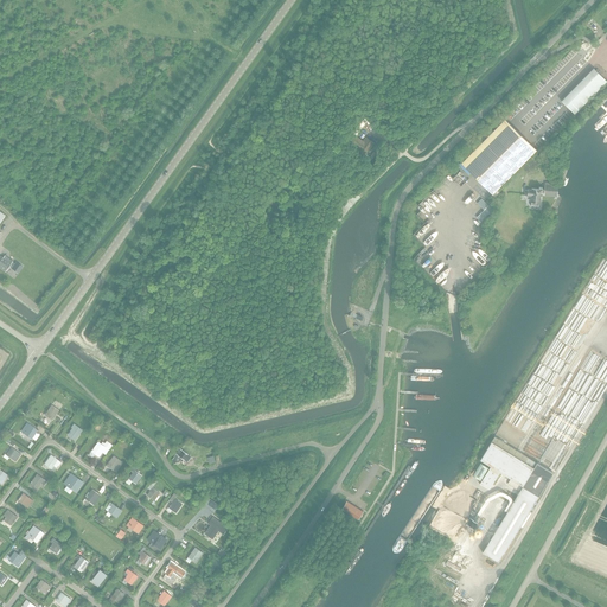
[(598,69),(596,71),(594,69),(562,101),(575,114),(606,82),(600,75),(602,74),(598,69)]
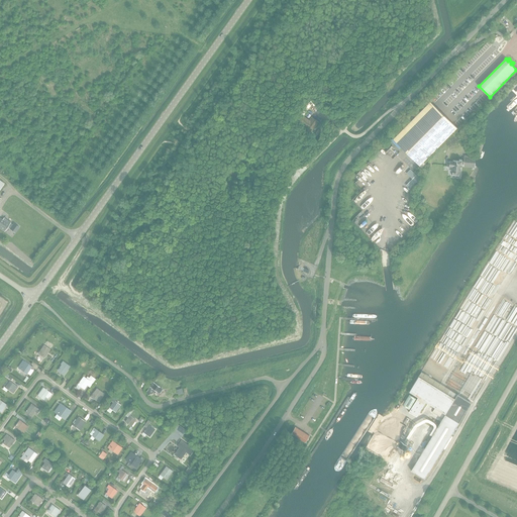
[(479,99),(472,107),(475,110),(483,103),(479,99)]
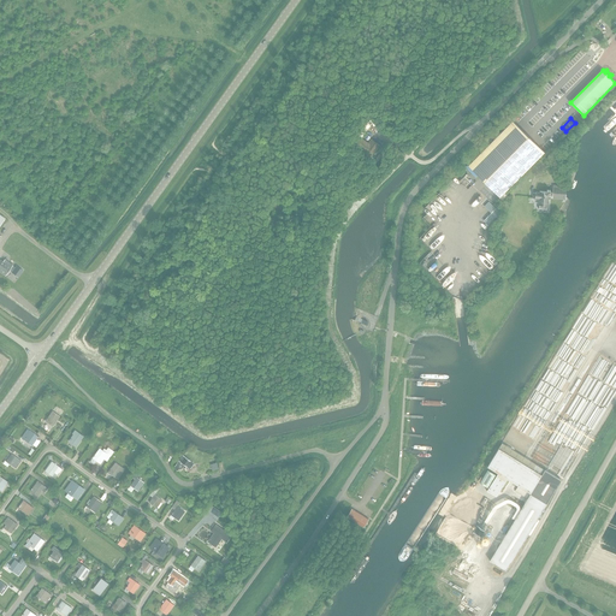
[(513,120),(468,165),(499,197),(544,152),(513,120)]
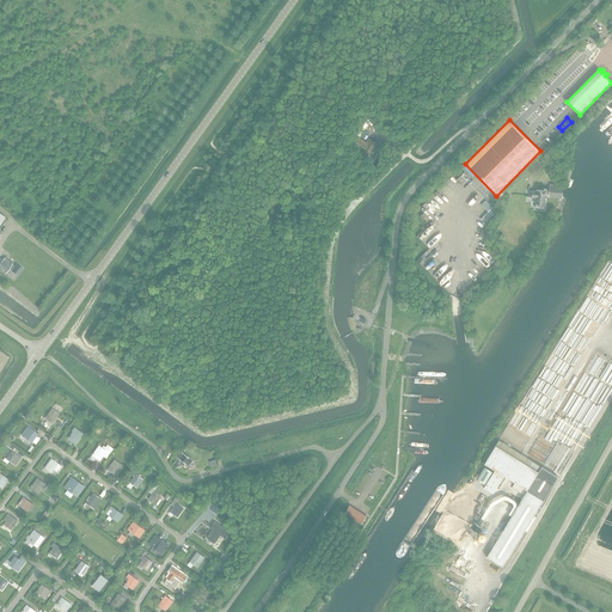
[(554,126),(542,138),(545,141),(558,129),(554,126)]
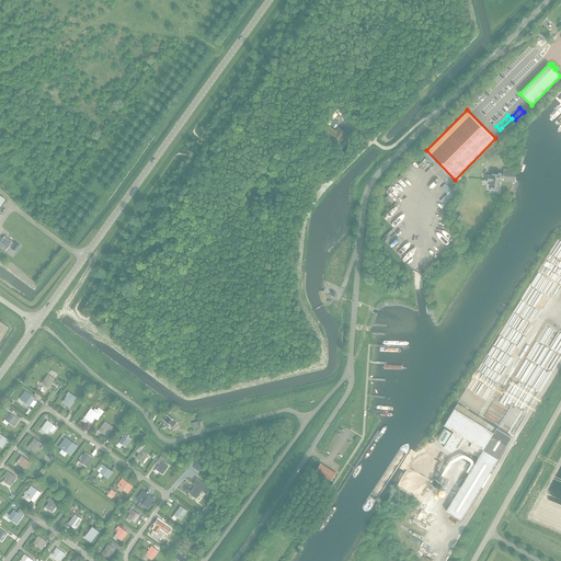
[(325,123),(320,129),(331,137),(329,140),(336,146),(346,133),(339,127),(335,130),(325,123)]
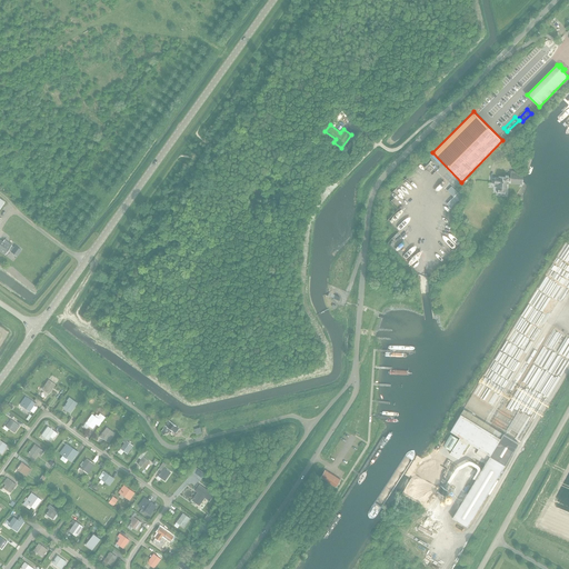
[(449,187),(455,193),(448,201),(451,205),(456,200),(453,198),(460,190),(453,182),(449,187)]
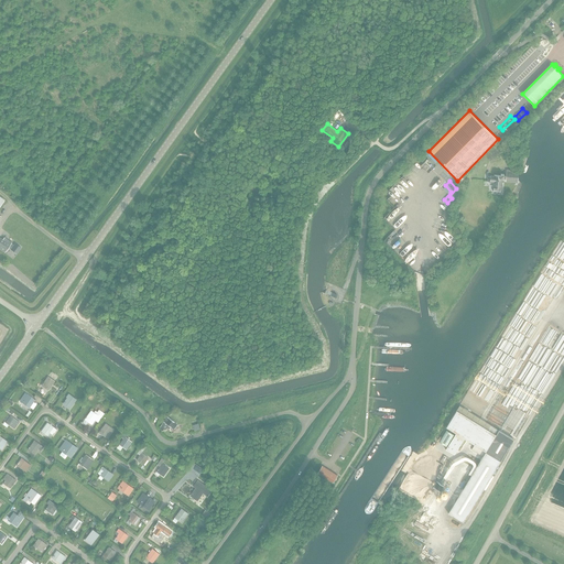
[(0,237),(0,248),(4,251),(8,247),(11,249),(10,249),(17,253),(21,248),(14,243),(13,245),(11,242),(4,237),(2,239),(0,237)]
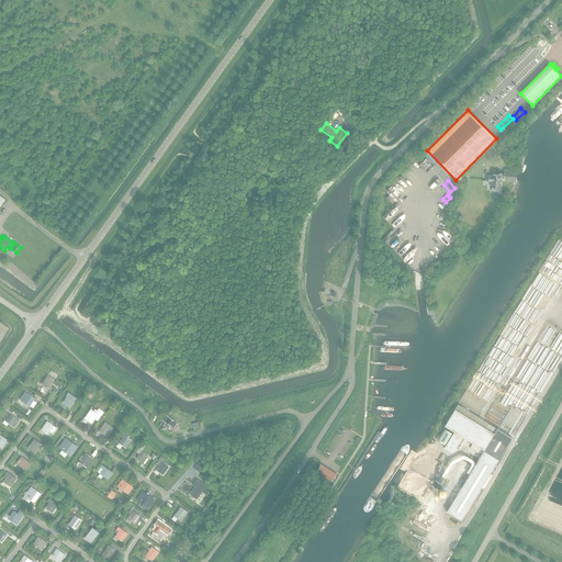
[(541,307),(549,293),(546,292),(541,302),(538,300),(536,304),(541,307)]
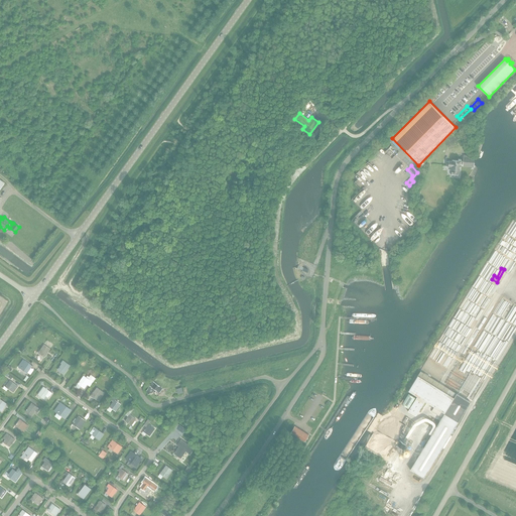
[(44,345),(38,353),(44,357),(50,349),(44,345)]
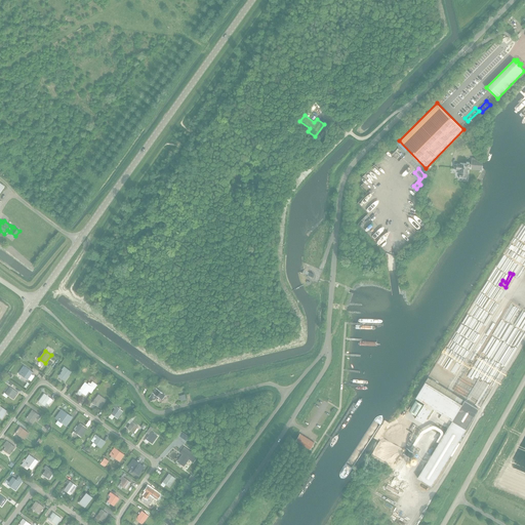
[(27,367),(21,375),(28,379),(33,372),(27,367)]
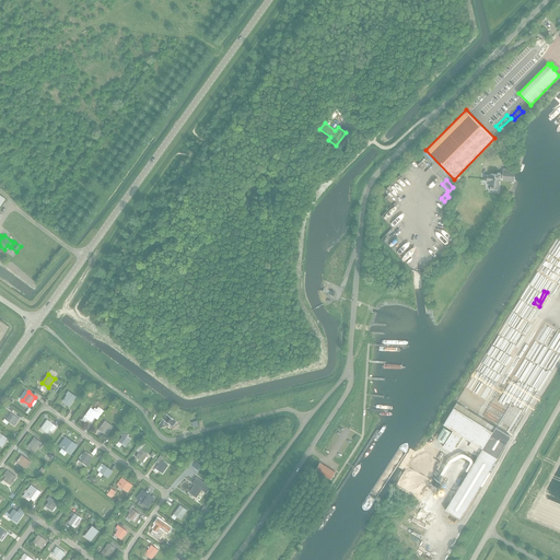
[(69,392),(62,401),(69,406),(77,397),(69,392)]
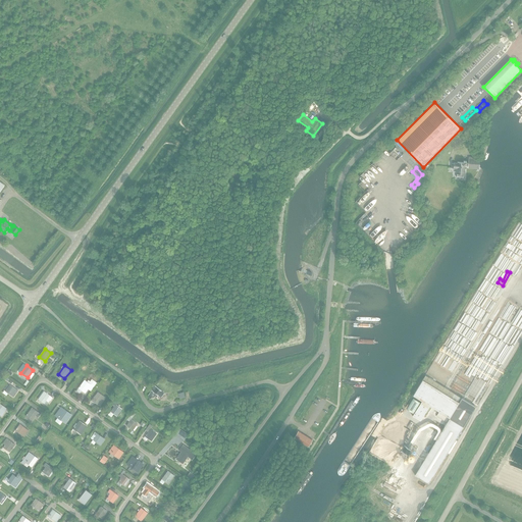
[(476,407),(454,394),(425,375),(413,396),(422,402),(413,416),(421,421),(430,406),(450,418),(438,435),(435,433),(433,438),(436,439),(415,475),(429,483),(476,407)]
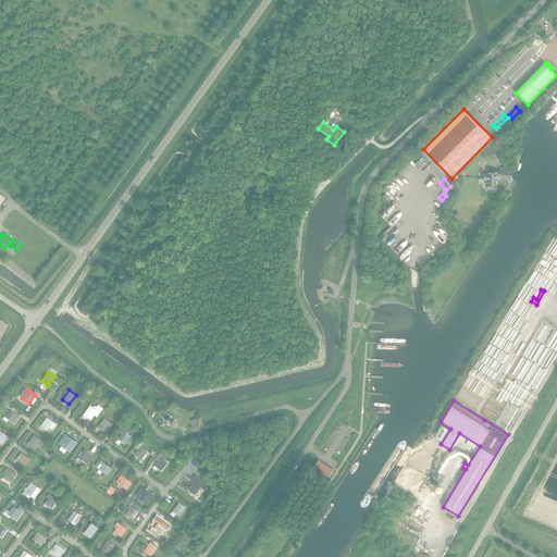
[(506,422),(516,403),(512,400),(502,421),(506,422)]
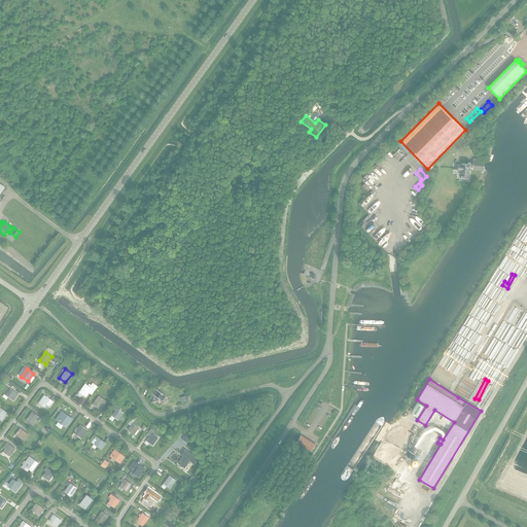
[(79,392),(85,396),(91,390),(94,392),(98,387),(93,383),(92,386),(90,384),(89,386),(85,384),(79,392)]
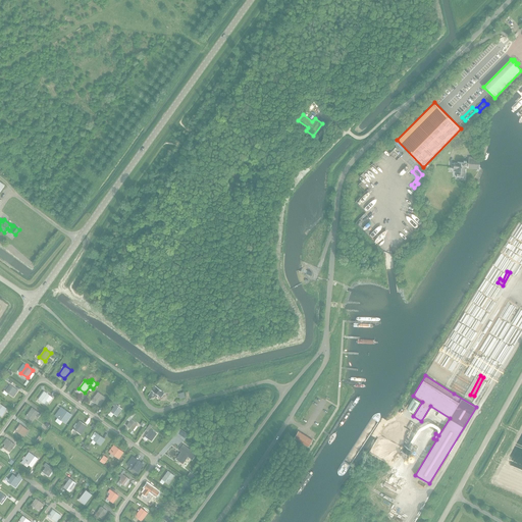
[(9,385),(5,392),(11,396),(15,389),(9,385)]
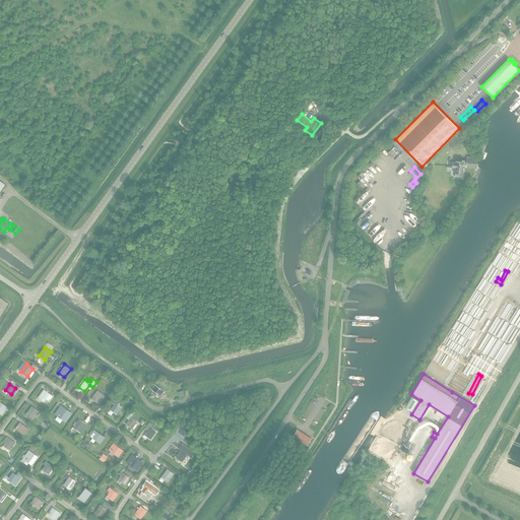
[(154,394),(155,395),(157,393),(159,395),(163,391),(153,384),(147,393),(149,397),(154,394)]
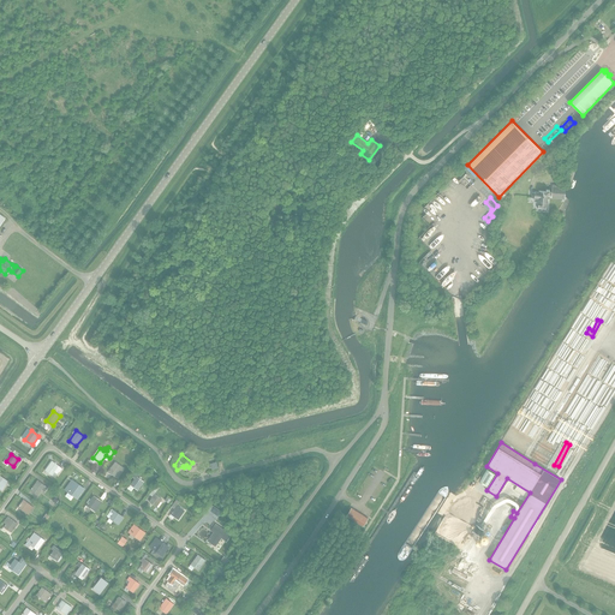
[(125,469),(123,467),(115,461),(108,472),(115,477),(120,471),(123,472),(125,469)]
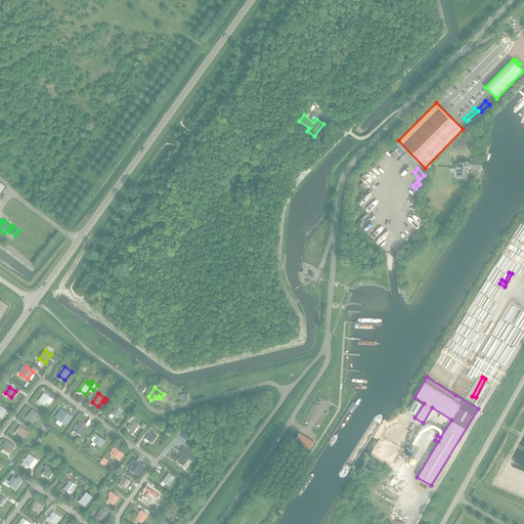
[(52,401),(49,399),(43,394),(37,402),(43,407),(46,404),(48,406),(52,401)]
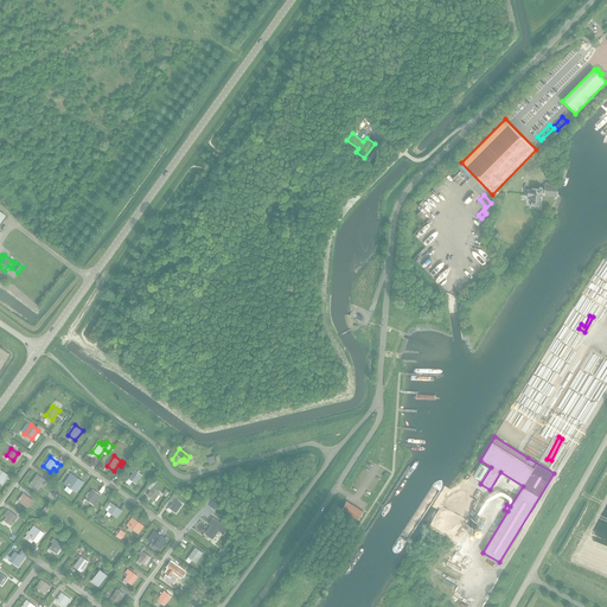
[(480,462),(472,475),(480,480),(489,468),(480,462)]
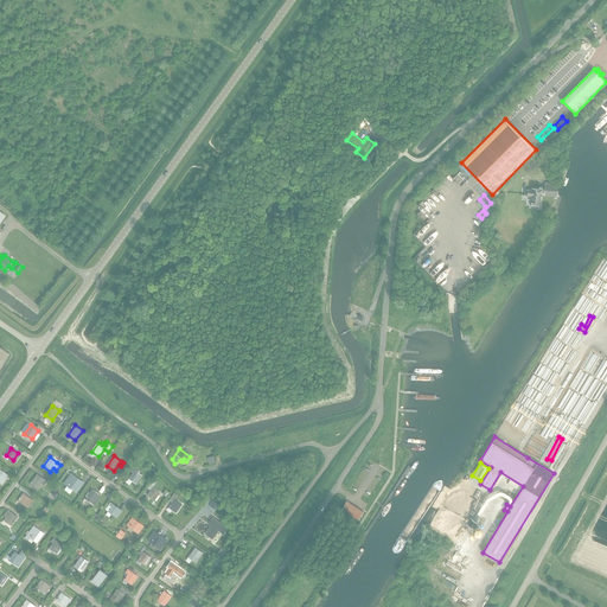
[(142,475),(135,471),(138,468),(133,465),(129,470),(133,472),(133,473),(128,478),(135,484),(142,475)]
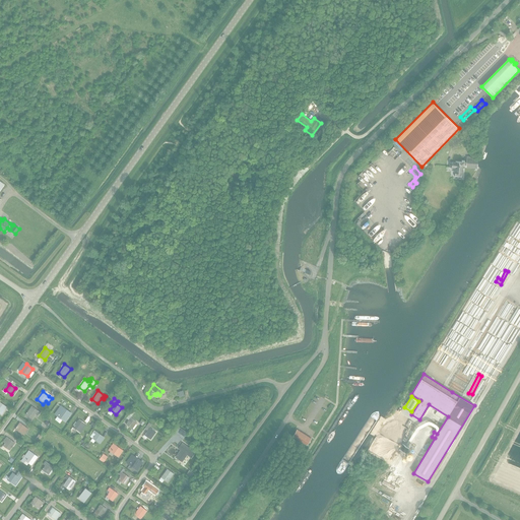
[(33,406),(25,414),(33,419),(35,416),(37,418),(41,412),(39,410),(33,406)]
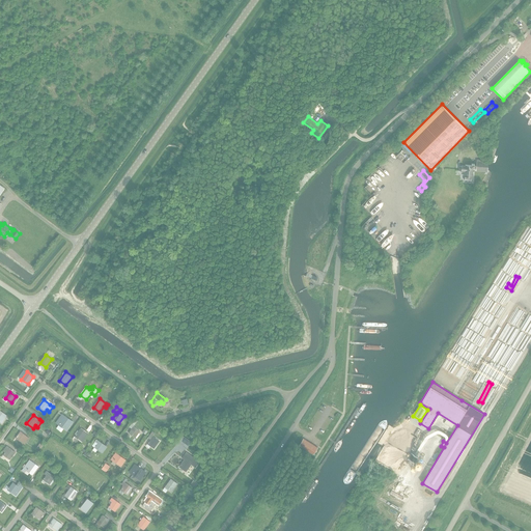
[(65,416),(59,425),(65,429),(72,421),(65,416)]
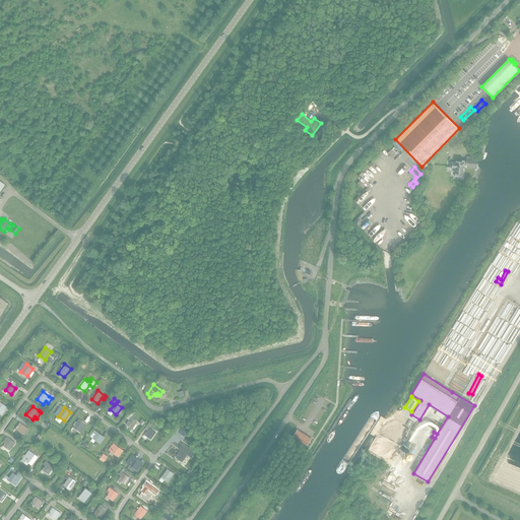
[(421,425),(431,419),(428,415),(418,420),(421,425)]
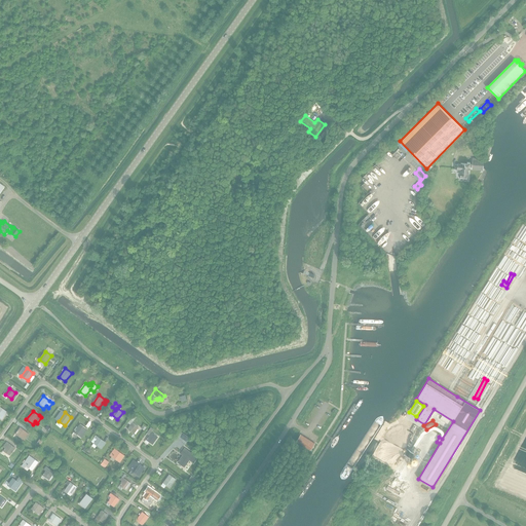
[(133,422),(127,428),(134,434),(139,427),(133,422)]
